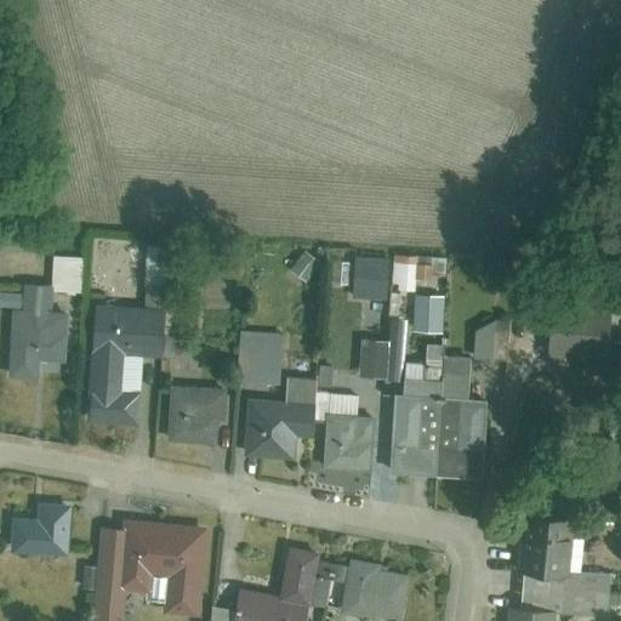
[(11,284),(6,372),(40,374),(41,357),(75,359),(81,258),(53,257),(52,286),(11,284)]
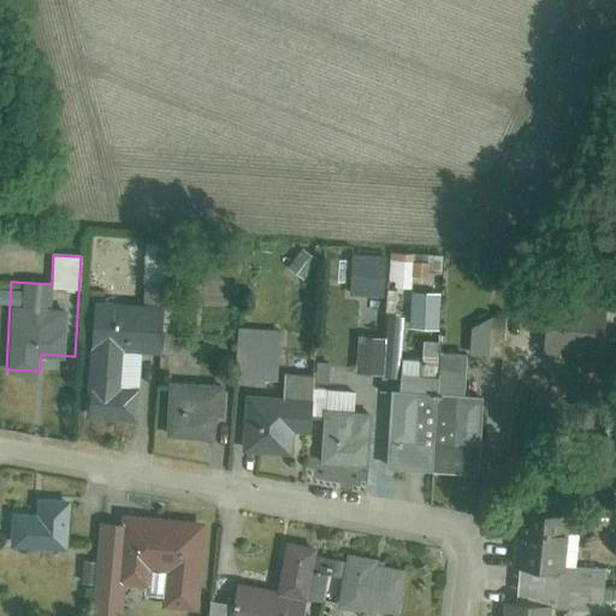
[(414,261),(390,261),(390,286),(414,286),(414,261)]
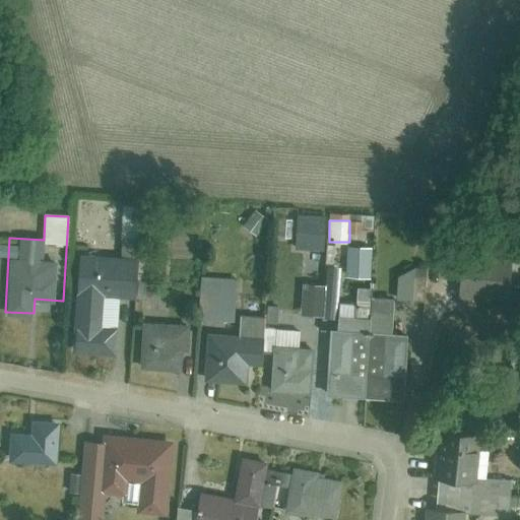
[(460,257),(458,299),(514,303),(516,260),(460,257)]
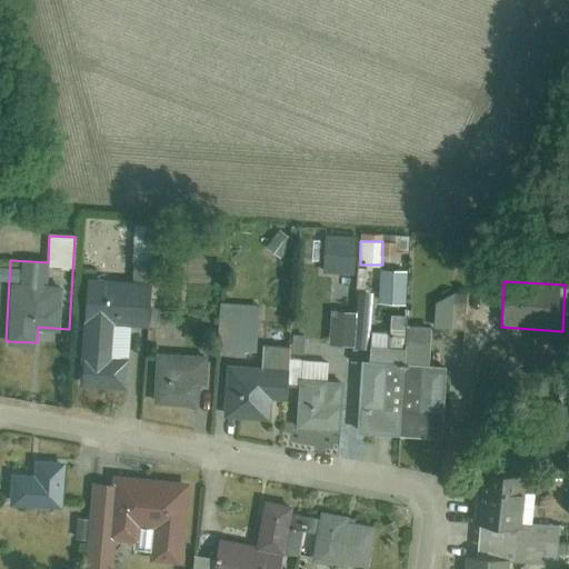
[(90,285),(85,385),(128,387),(130,326),(147,326),(149,288),(90,285)]
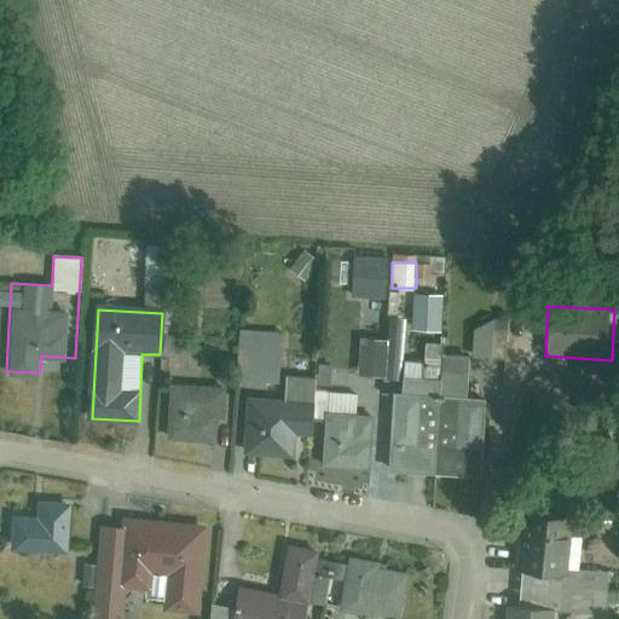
[(242,335),(239,382),(281,383),(282,336),(242,335)]
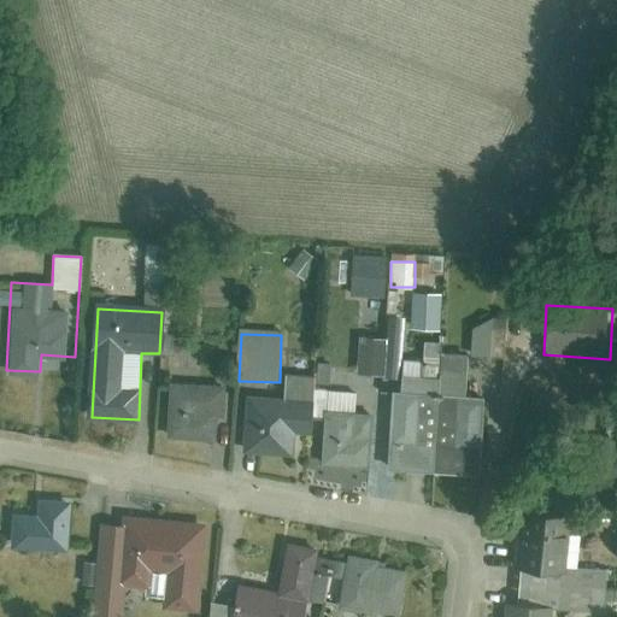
[(441,342),(425,342),(424,371),(440,372),(441,342)]
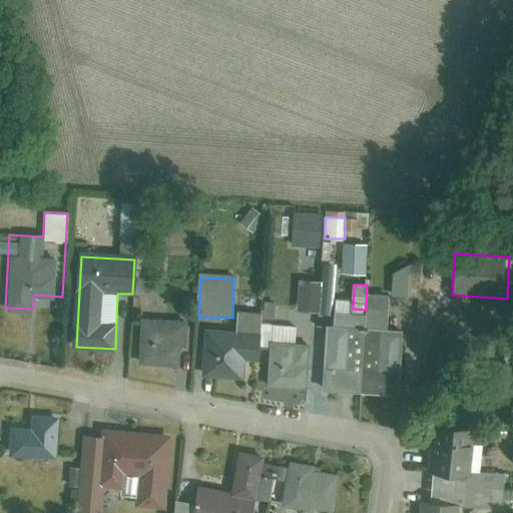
[(367,315),(336,314),(336,325),(324,324),(322,390),(401,393),(403,327),(390,327),(391,295),(368,294),(367,315)]
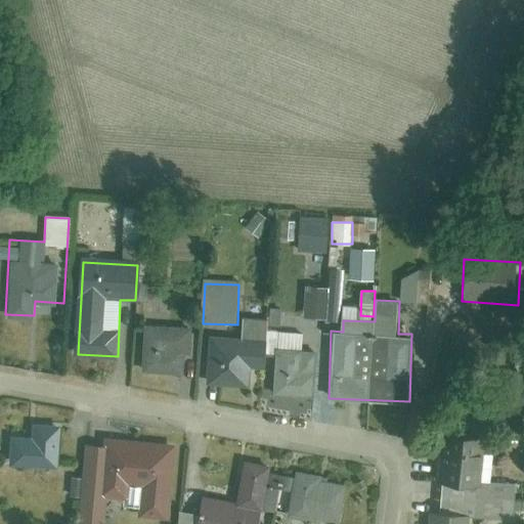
[(307,302),(306,319),(321,320),(322,303),(307,302)]
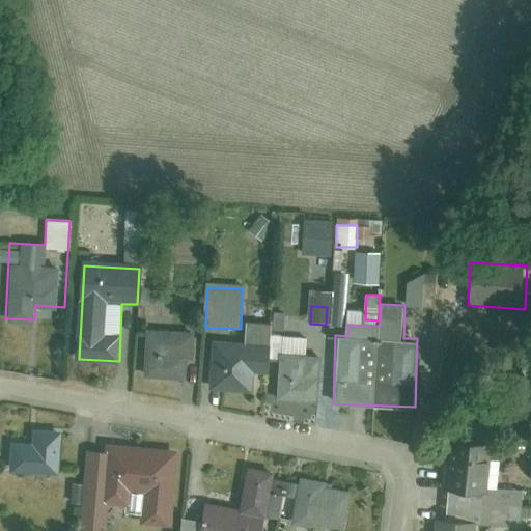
[(247,324),(247,343),(222,342),(220,389),(273,391),(275,354),(307,355),(308,337),(275,336),(275,325),(247,324)]
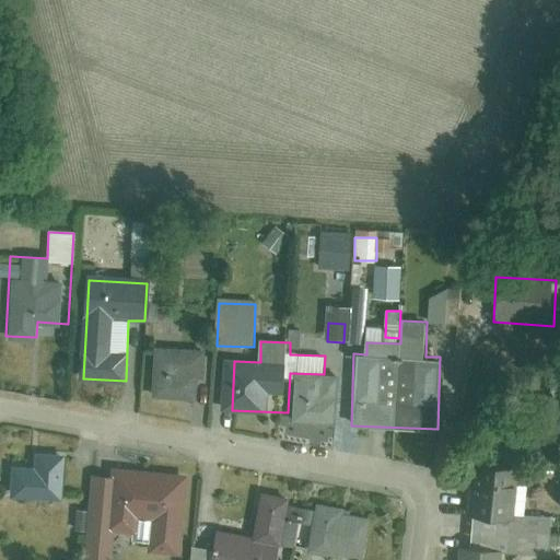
[(155,350),(154,395),(202,396),(203,350),(155,350)]
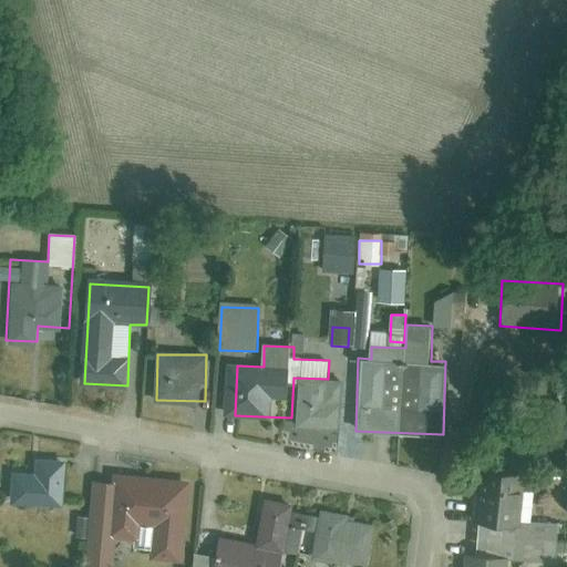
[(300,380),(299,426),(339,428),(341,381),(300,380)]
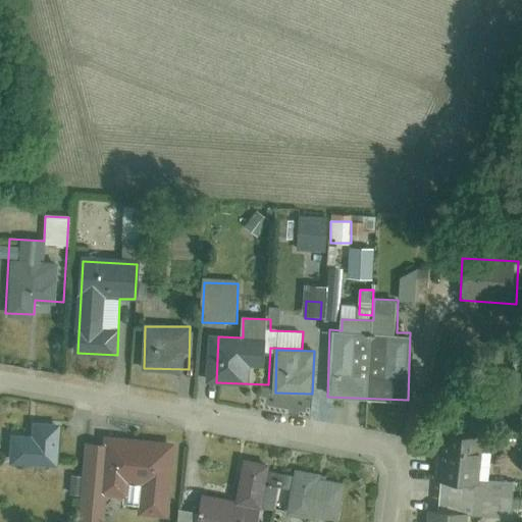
[(14,433),(13,466),(42,467),(59,468),(61,423),(34,422),(34,434),(14,433)]
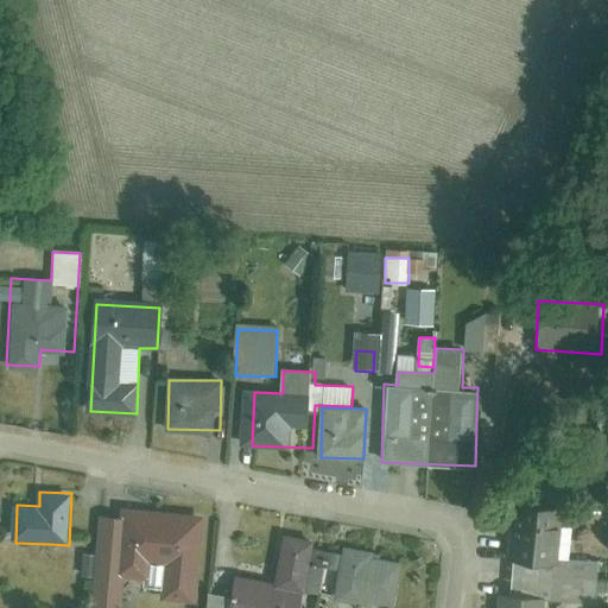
[(557,508),(513,505),(507,563),(544,567),(542,594),(505,590),(502,607),(548,607),(550,599),(599,603),(603,562),(552,556),(557,508)]
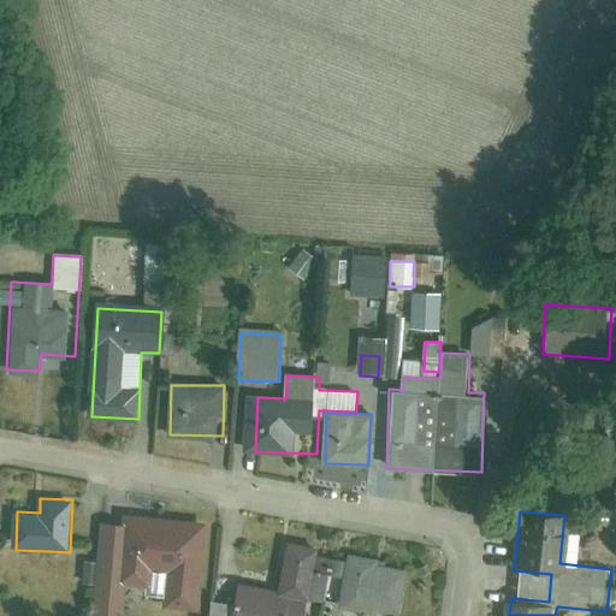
[(94,615),(130,615),(132,588),(152,590),(153,578),(171,579),(169,609),(202,611),(208,523),(175,521),(173,531),(158,529),(158,527),(100,523),(94,615)]
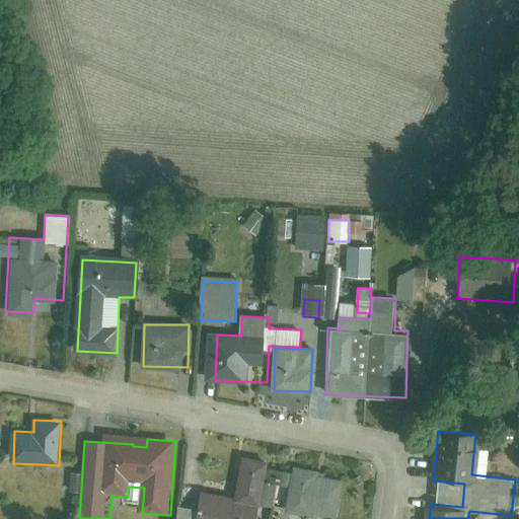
[(196,518),(255,518),(266,461),(243,457),(237,494),(201,489),(196,518)]
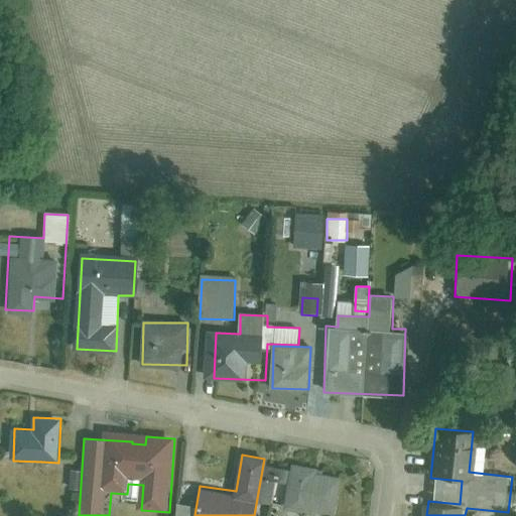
[(288,465),(282,509),(329,515),(337,515),(344,474),(288,465)]
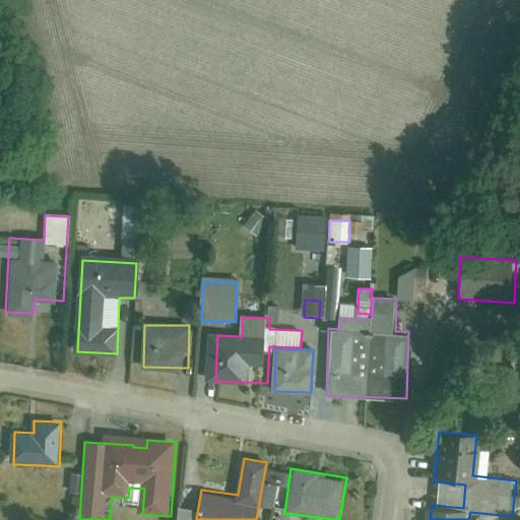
[(180,510),(178,519),(194,519),(195,512),(180,510)]
